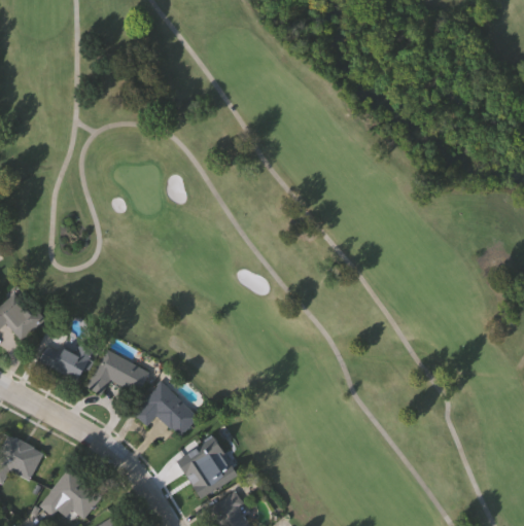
[(21,341),(5,324),(0,328),(0,307),(19,290),(44,319),(21,341)]
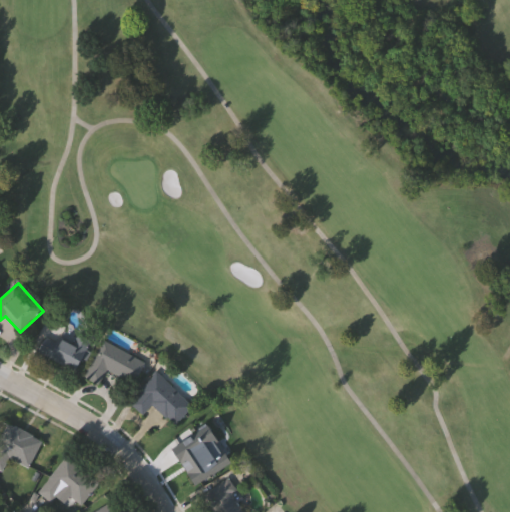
[(91,342),(86,350),(91,353),(87,362),(82,359),(75,371),(50,358),(66,328),(91,342)]
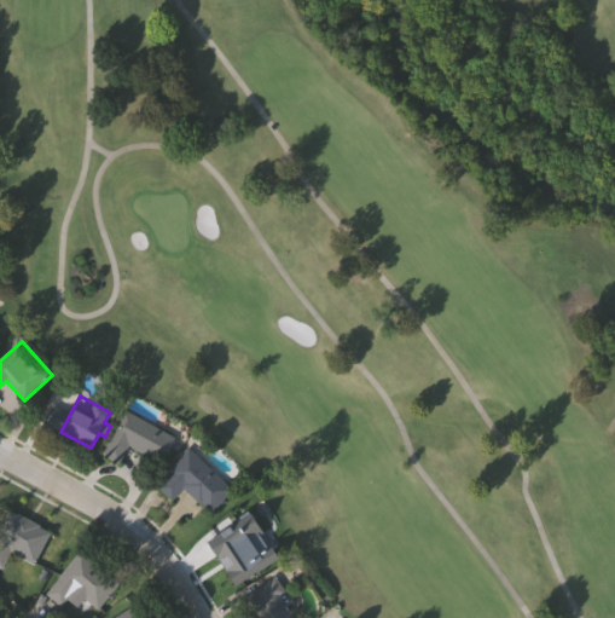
[(128,448),(120,463),(100,454),(125,410),(177,438),(162,466),(128,448)]
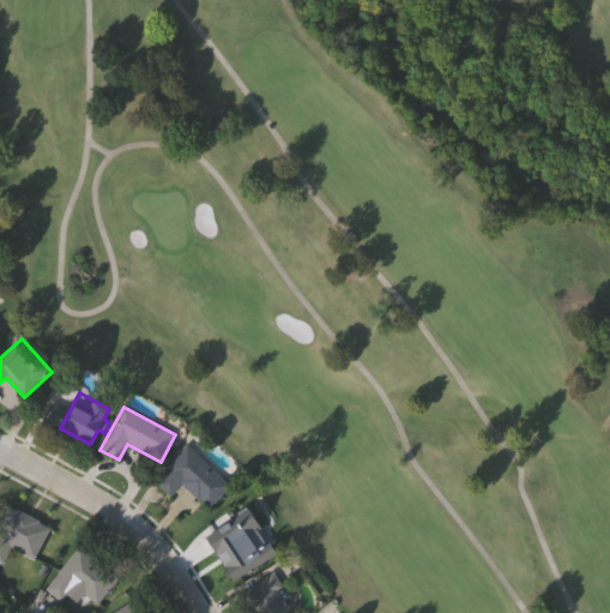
[(231,486),(210,509),(182,484),(167,500),(152,486),(188,446),(231,486)]
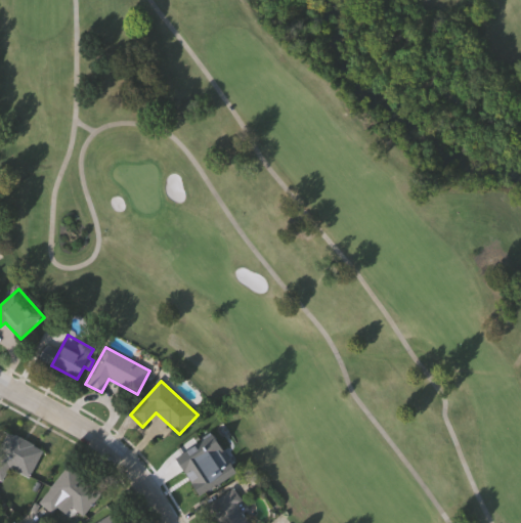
[(0,480),(0,447),(8,432),(44,450),(30,479),(10,469),(3,482),(0,480)]
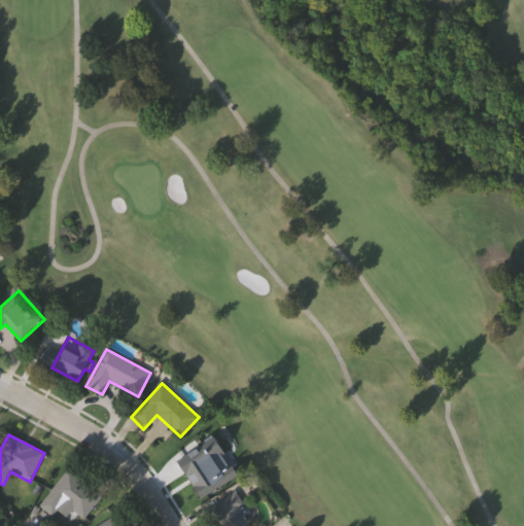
[(221,483),(198,496),(178,463),(198,452),(208,470),(213,467),(221,483)]
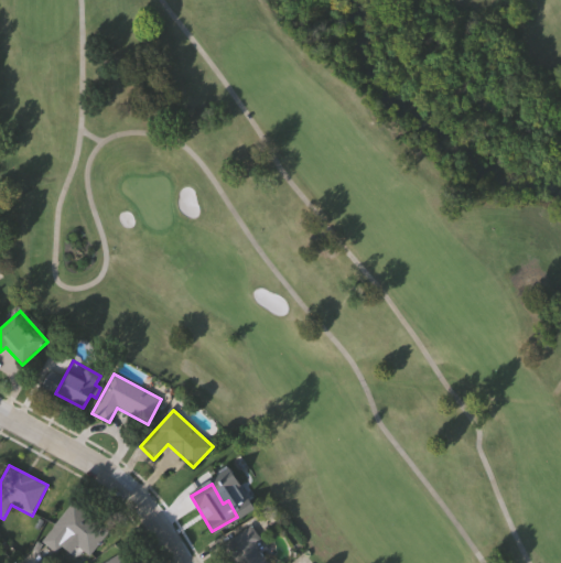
[(109,531),(89,556),(78,547),(72,555),(62,548),(57,553),(42,541),(74,501),(109,531)]
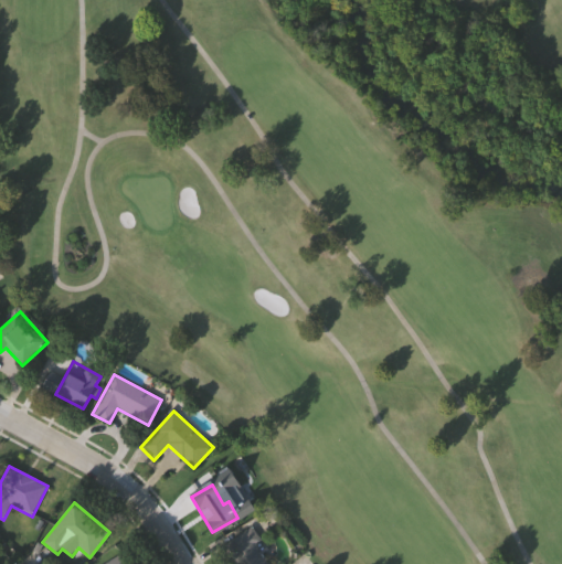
[(231,563),(221,549),(252,527),(266,546),(261,551),(269,563),(231,563)]
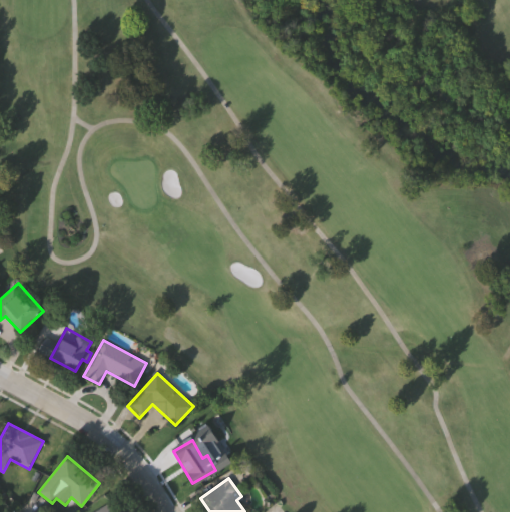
[(95,511),(114,502),(119,511),(95,511)]
